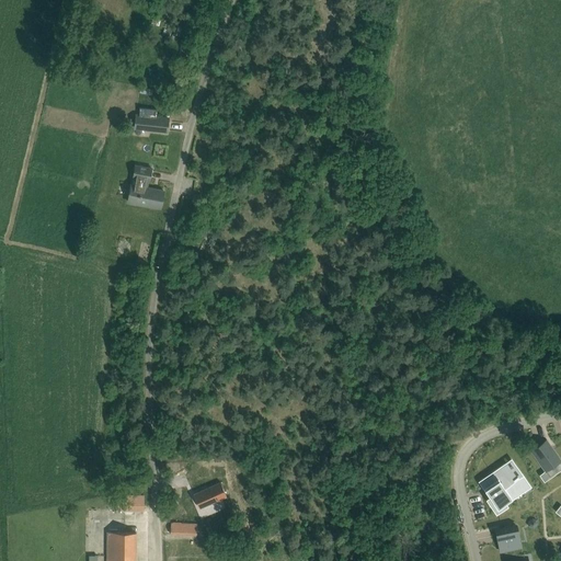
[(168,119),(157,118),(135,116),(134,127),(165,130),(168,119)]
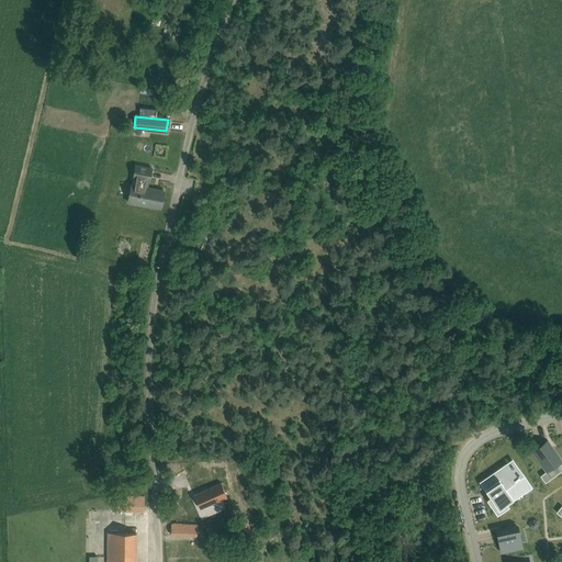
[(163,191),(158,190),(148,188),(153,167),(136,165),(128,202),(160,208),(159,208),(160,209),(164,191),(163,191)]
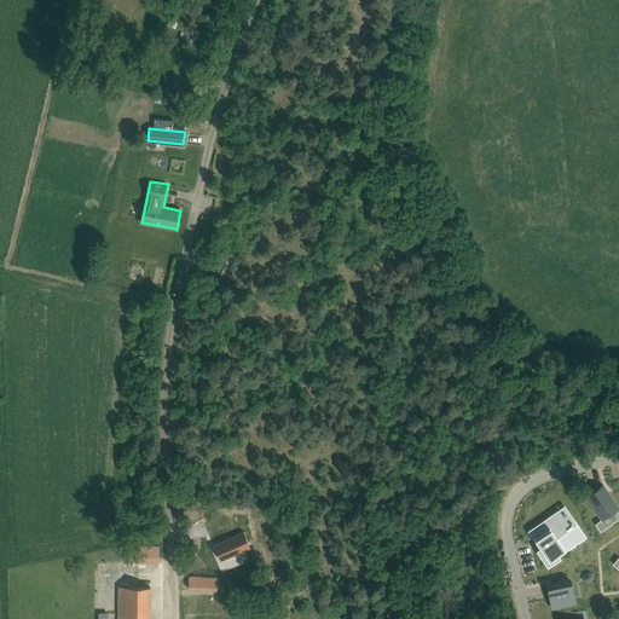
[(588,496),(586,497),(602,519),(618,508),(609,497),(612,495),(609,491),(607,493),(602,486),(590,495),(590,493),(588,495),(588,496)]
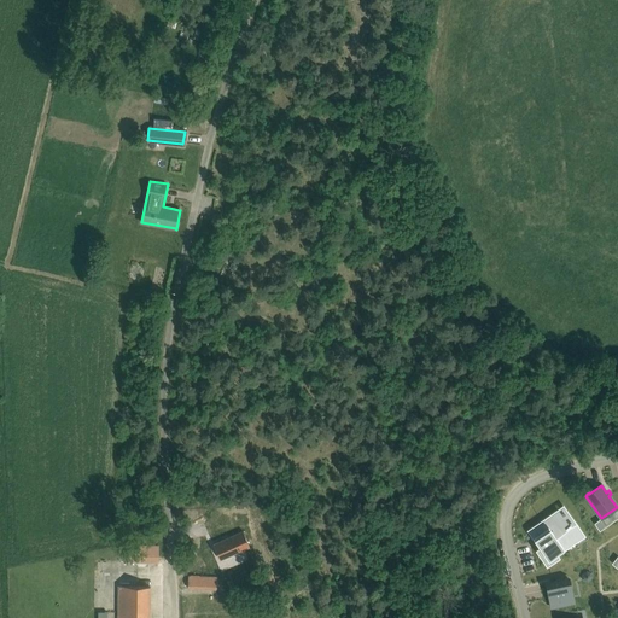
[(542,511),(560,497),(552,487),(534,500),(542,511)]
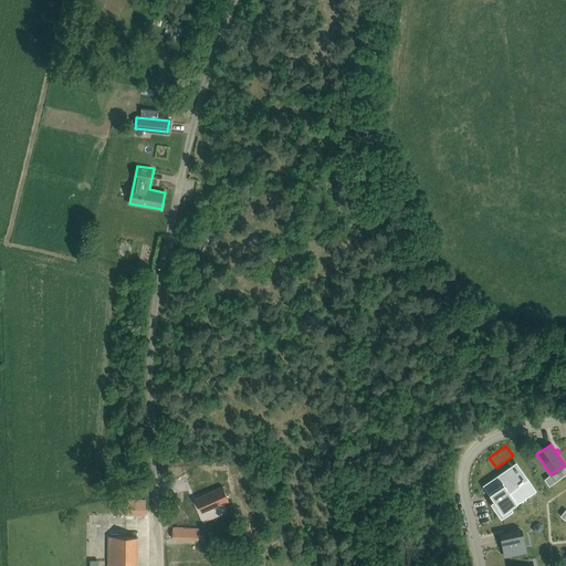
[(485,480),(484,480),(484,496),(492,496),(492,500),(490,500),(490,507),(492,507),(492,511),(503,511),(503,515),(520,515),(520,502),(515,502),(515,494),(513,494),(513,473),(503,473),(503,477),(502,477),(502,481),(485,481),(485,480)]
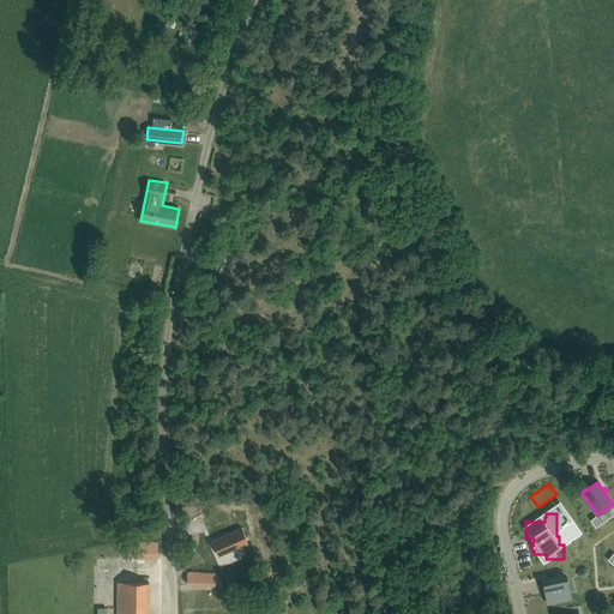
[(602,522),(597,515),(591,519),(596,525),(602,522)]
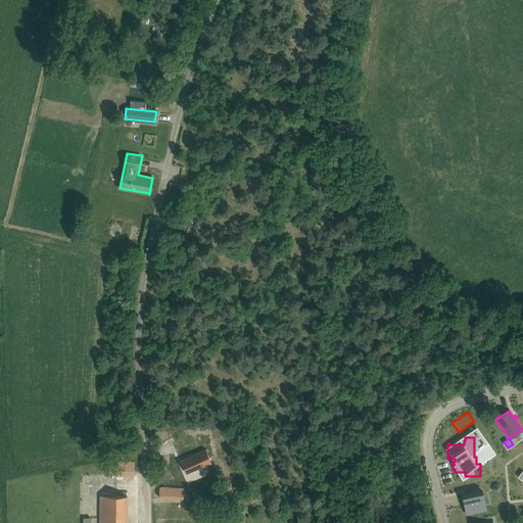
[(186,473),(196,469),(210,462),(205,449),(181,461),(186,473)]
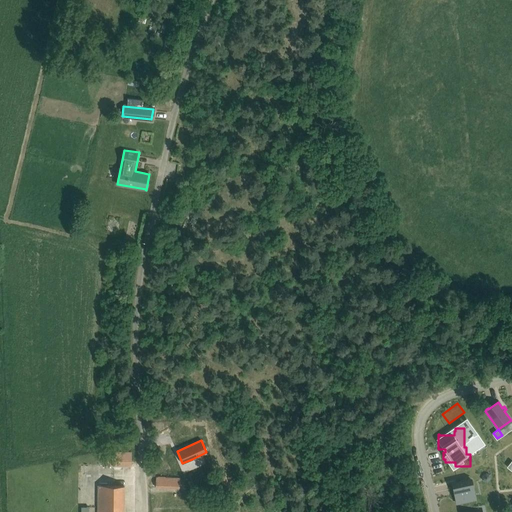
[(106,465),(121,465),(131,466),(132,453),(106,452),(106,465)]
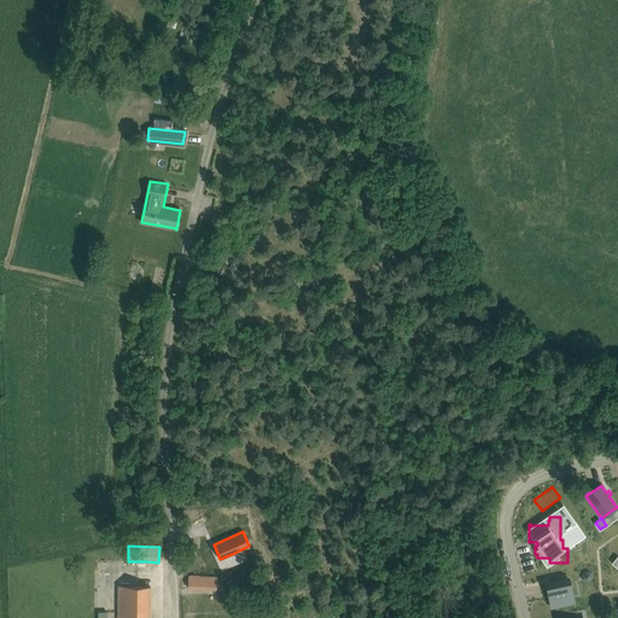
[(188,588),(200,588),(217,589),(217,577),(188,576),(188,588)]
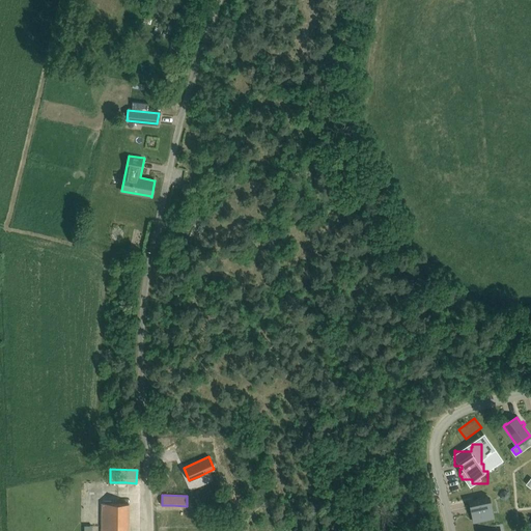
[(483,499),(470,501),(473,515),(482,513),(483,519),(491,516),(490,511),(492,511),(488,498),(486,498),(486,496),(482,496),(483,499)]
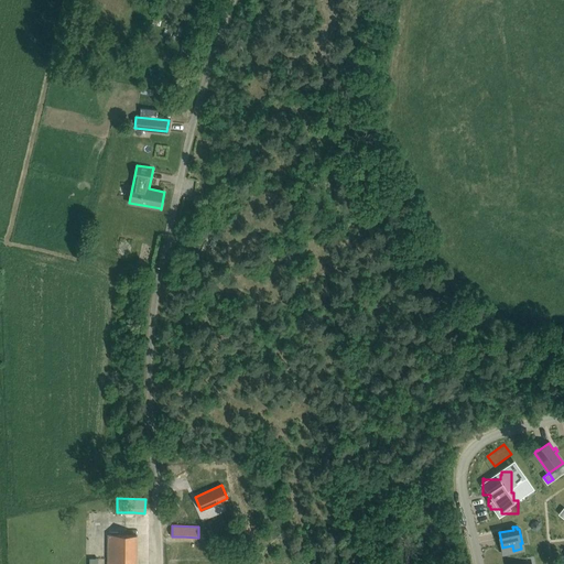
[(481,532),(483,545),(497,544),(495,531),(481,532)]
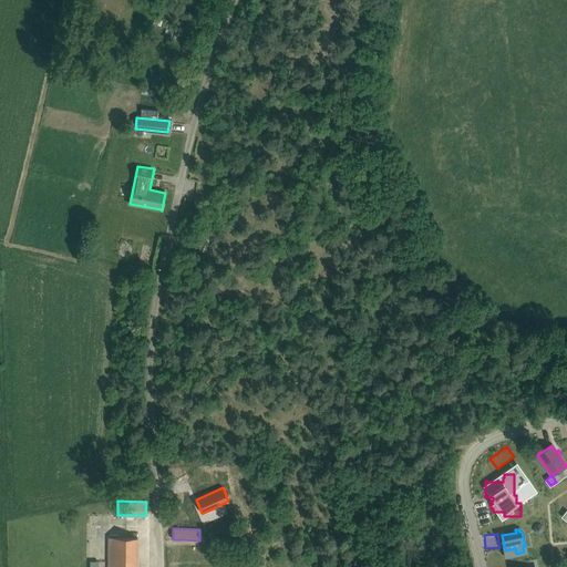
[(136,566),(137,538),(110,537),(109,566),(136,566)]
